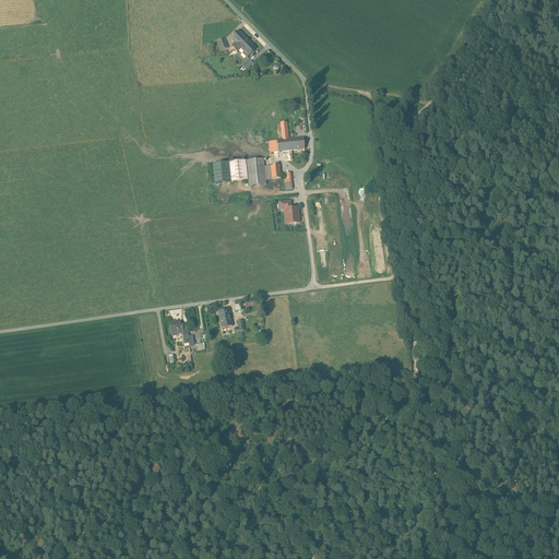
[(238,32),(232,38),(235,43),(232,47),(234,49),(238,46),(246,38),(238,32)]
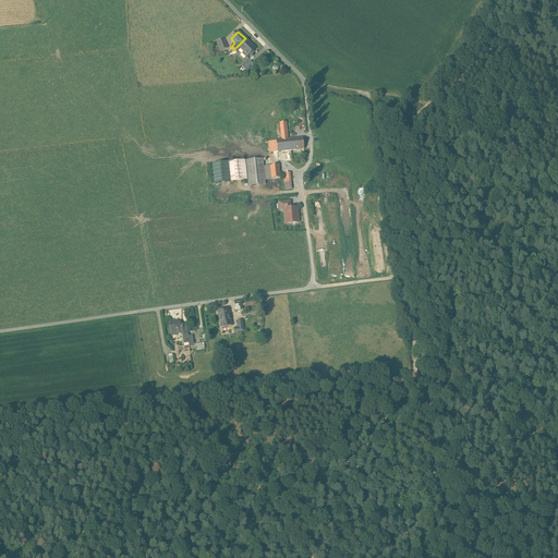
[(222,38),(216,40),(221,51),(227,48),(222,38)]
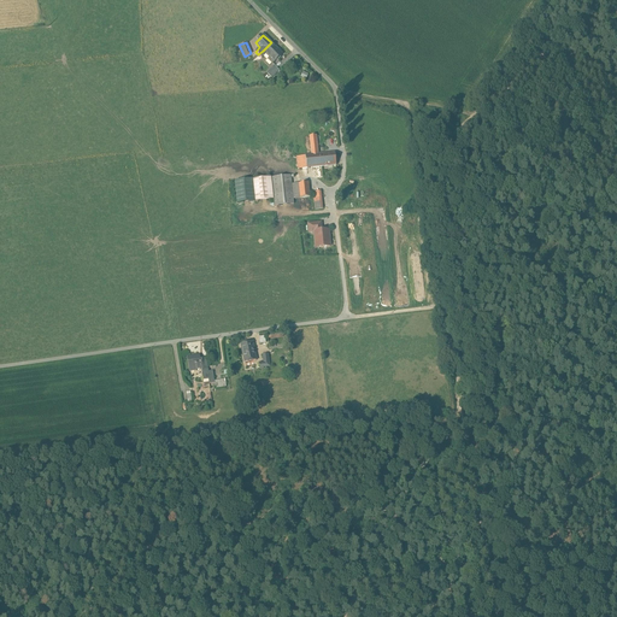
[(282,54),(271,42),(263,51),(265,54),(266,54),(269,58),(265,62),(269,66),(272,64),(276,60),(277,60),(281,58),(281,56),(282,54)]
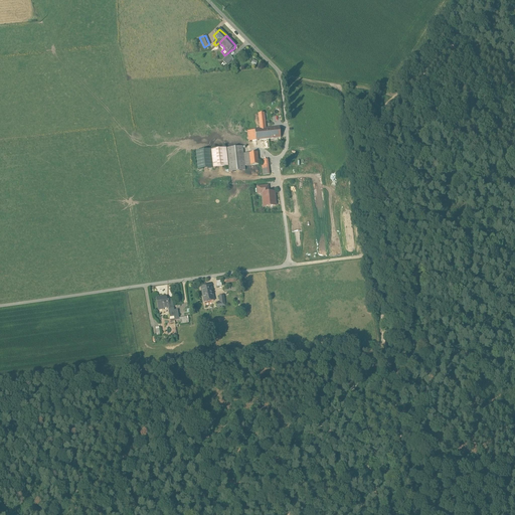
[(228,54),(222,61),(226,65),(233,58),(228,54)]
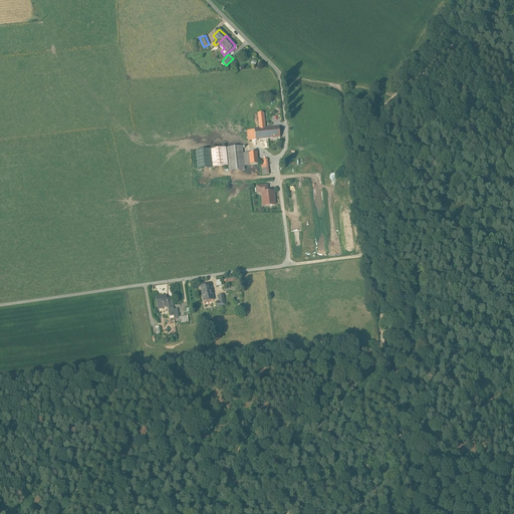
[(279,126),(266,129),(267,139),(280,138),(279,126)]
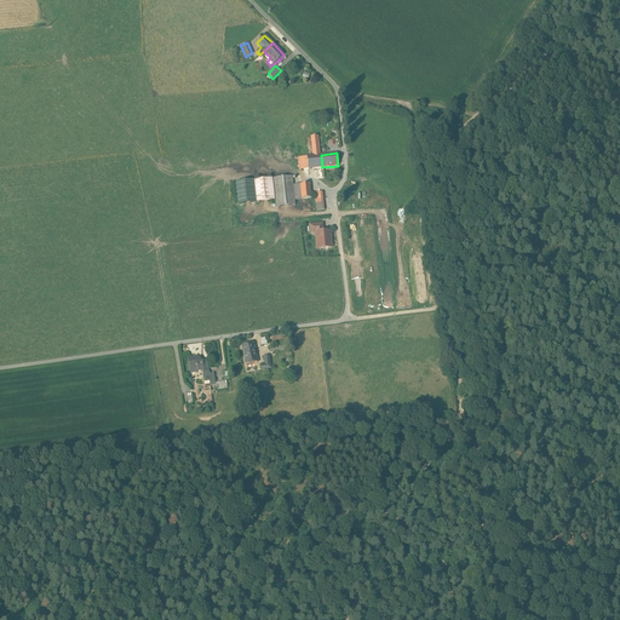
[(314,155),(306,156),(308,170),(322,167),(321,155),(320,155),(314,155)]
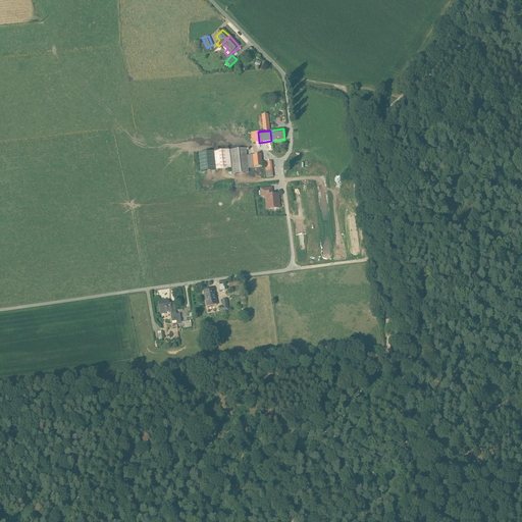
[(258,132),(251,133),(252,143),(259,143),(258,132)]
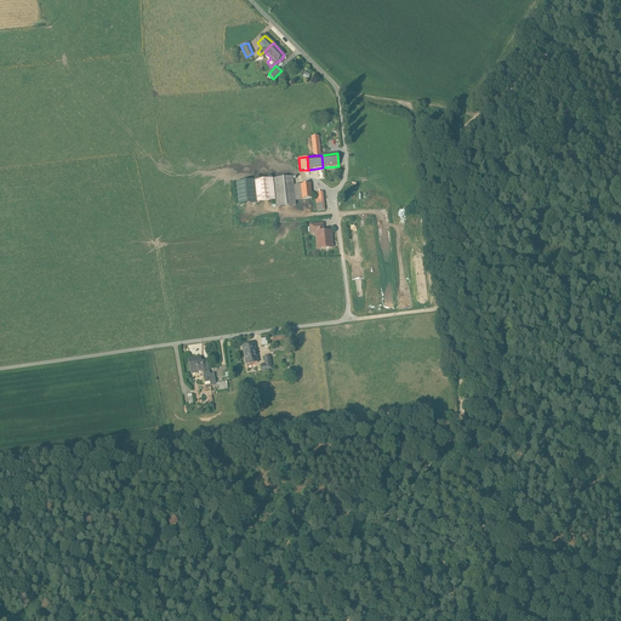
[(292,177),(273,178),(275,200),(277,208),(296,205),(295,200),(294,186),(292,177)]
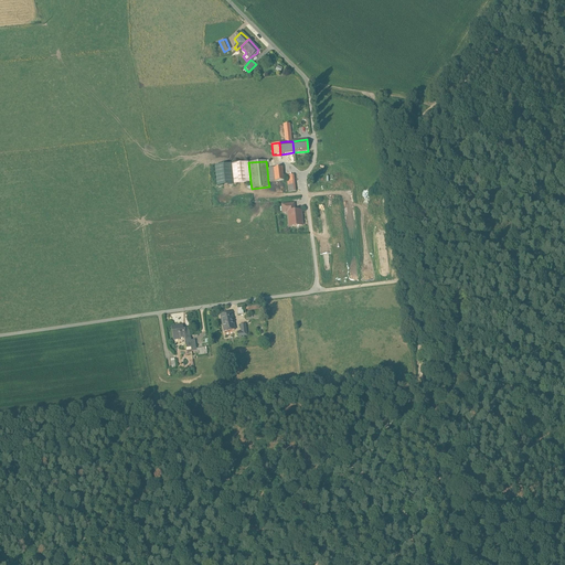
[(248,162),(232,164),(234,184),(251,182),(248,162)]
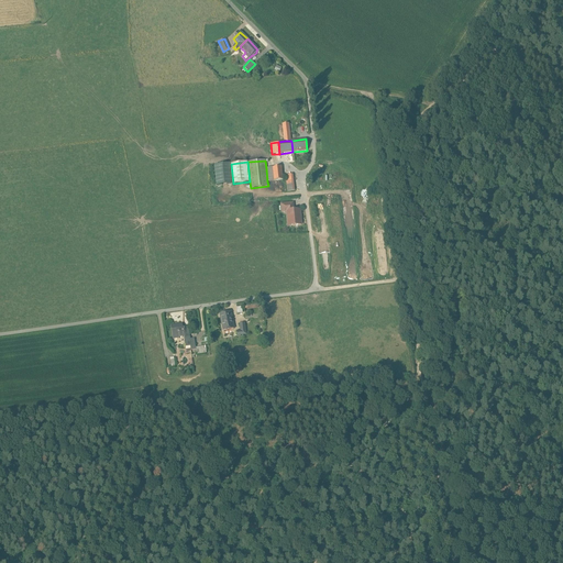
[(282,167),(273,167),(274,180),(283,180),(282,167)]
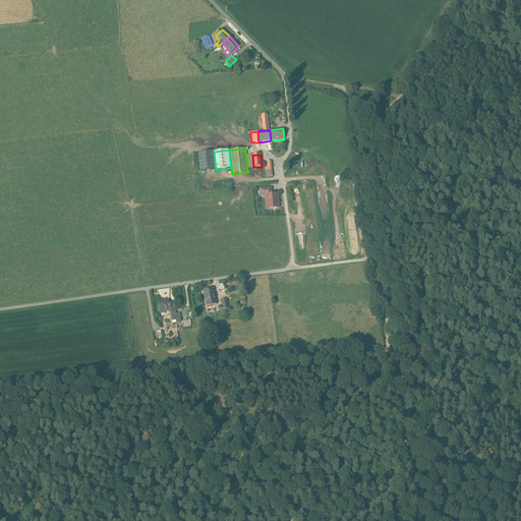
[(271,162),(265,162),(267,177),(273,176),(271,162)]
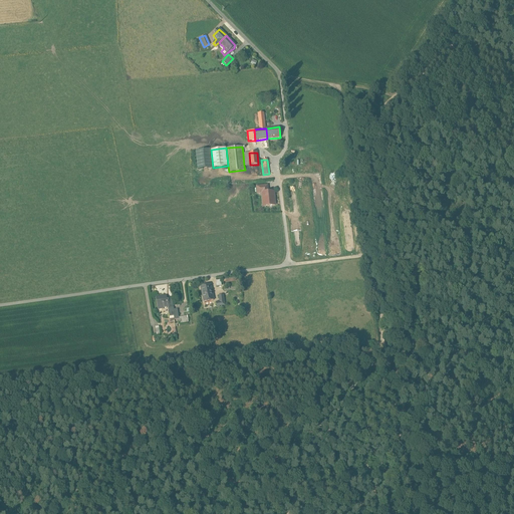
[(268,185),(256,187),(257,194),(262,193),(268,192),(268,185)]
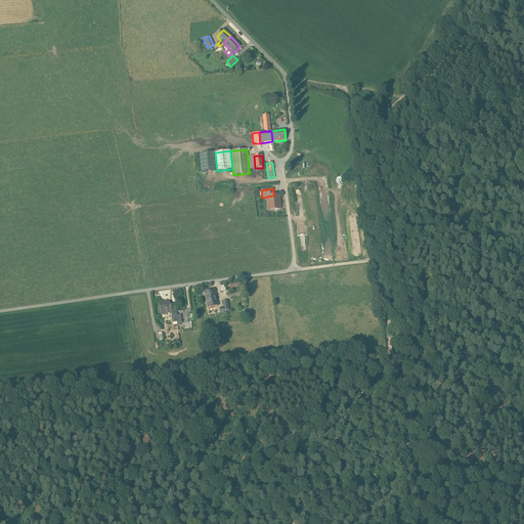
[(273,195),(267,197),(268,207),(272,207),(272,210),(280,209),(279,195),(273,195)]
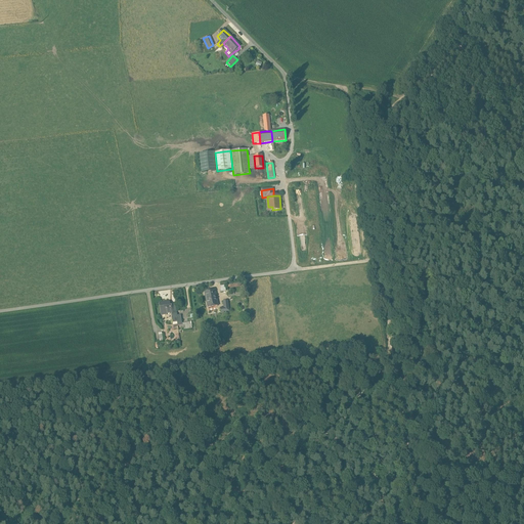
[(215,290),(205,292),(208,307),(218,305),(215,290)]
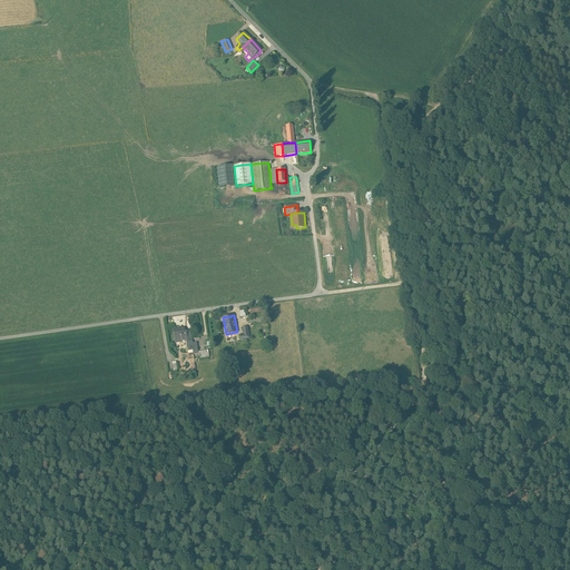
[(248,326),(243,327),(244,333),(239,334),(241,338),(241,340),(244,340),(244,338),(249,337),(248,326)]
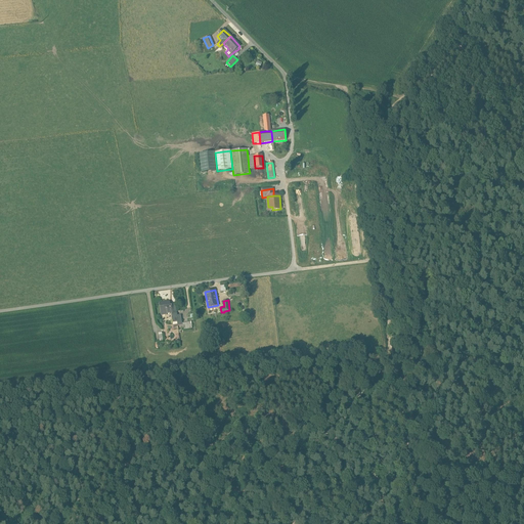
[(169,301),(160,302),(161,306),(160,306),(161,315),(167,314),(167,313),(170,312),(172,312),(174,319),(177,319),(177,315),(175,304),(170,305),(169,301)]
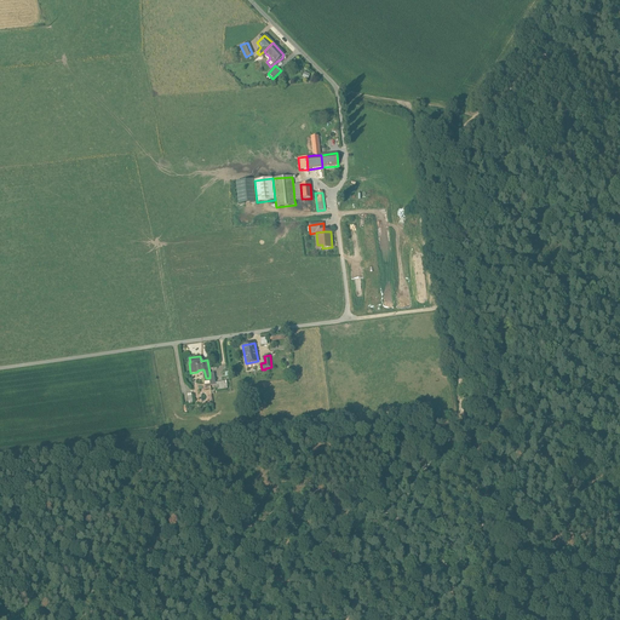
[(217,390),(228,388),(227,379),(216,382),(217,390)]
